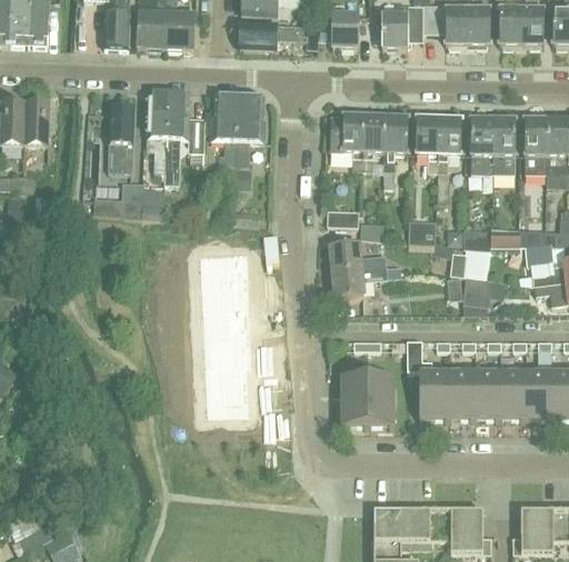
[(0,0),(0,43),(10,44),(12,0),(3,0),(0,0)]
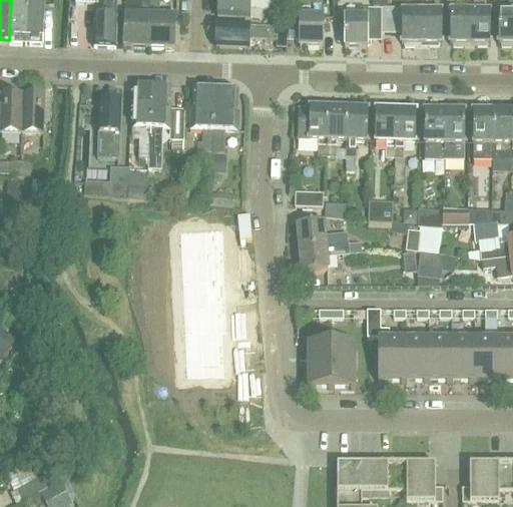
[(25,41),(27,0),(18,0),(11,0),(9,40),(25,41)]
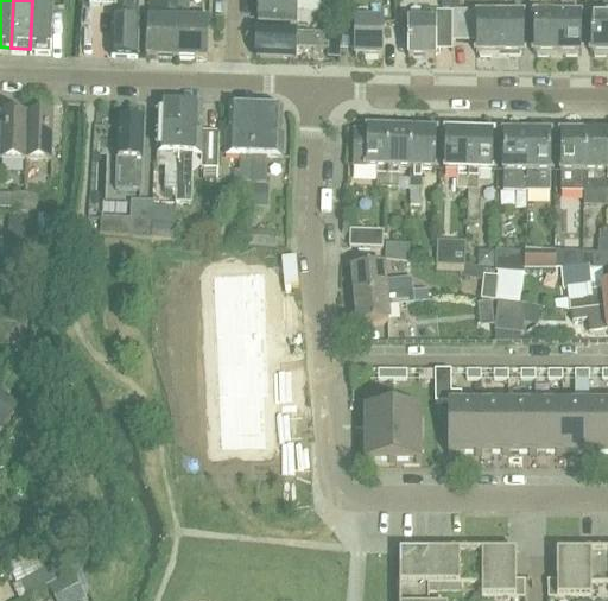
[(32,0),(30,49),(51,50),(54,2),(44,1),(44,0),(32,0)]
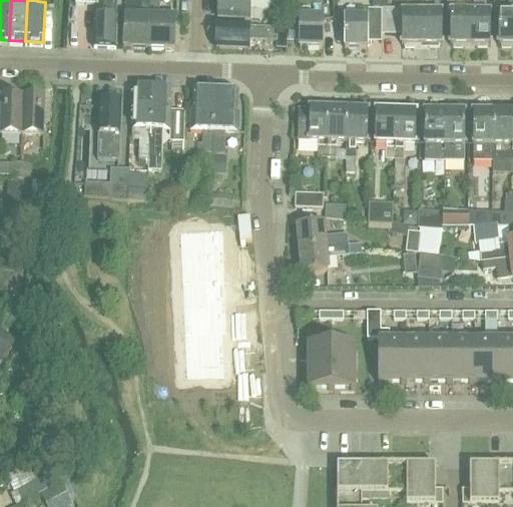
[(94,43),(115,44),(116,0),(103,0),(103,12),(95,12),(94,43)]
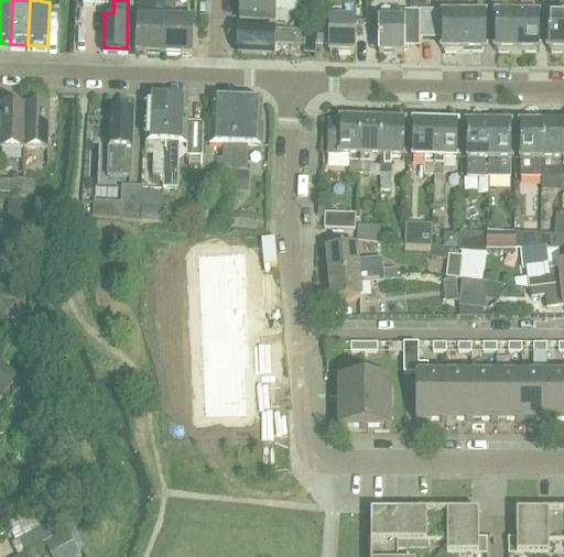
[(164,50),(165,0),(155,0),(154,12),(138,11),(136,48),(164,50)]
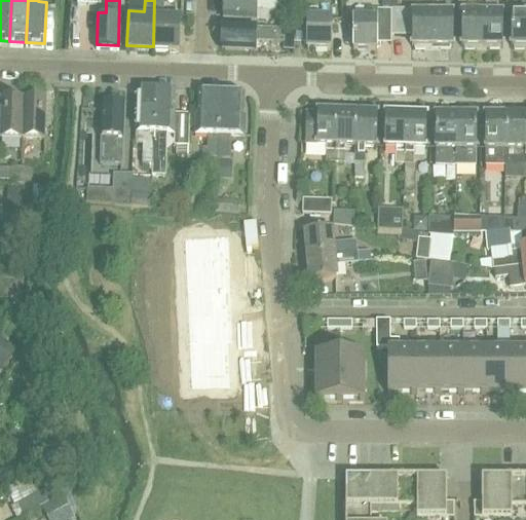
[(154,0),(153,46),(179,47),(181,12),(163,12),(164,0),(154,0)]
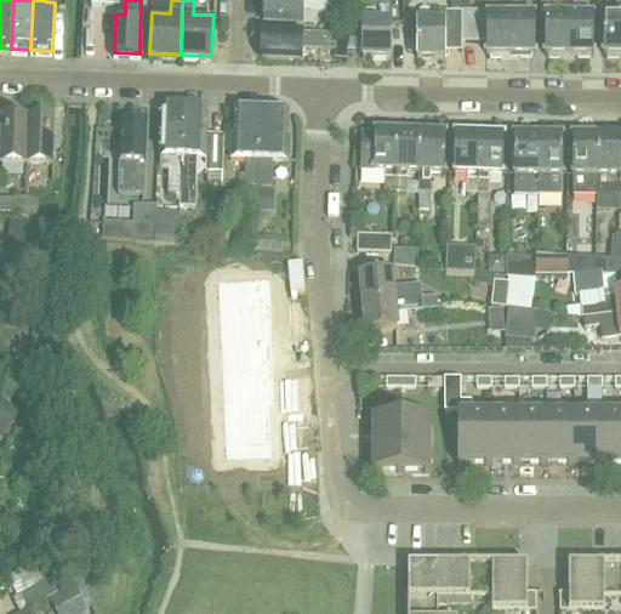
[(315,18),(317,9),(329,9),(330,0),(263,0),(263,16),(315,18)]
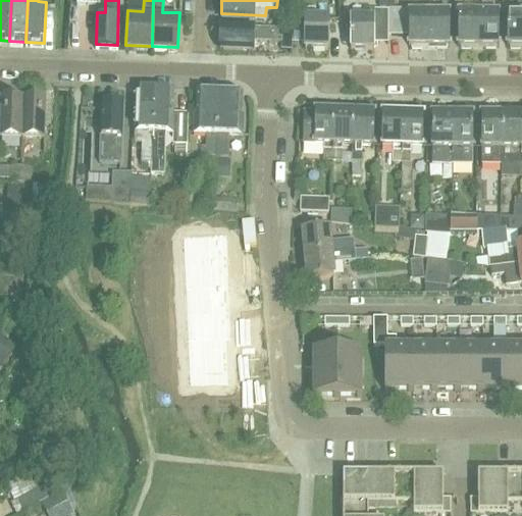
[(520,41),(521,41),(521,0),(519,0),(519,8),(507,8),(507,41),(510,41),(510,44),(520,44),(520,41)]
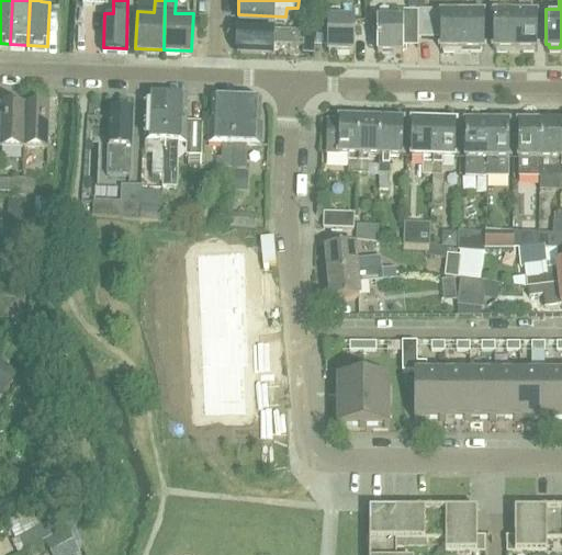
[(461,44),(462,4),(445,4),(445,9),(439,9),(439,44),(442,44),(442,47),(453,47),(453,44),(461,44)]
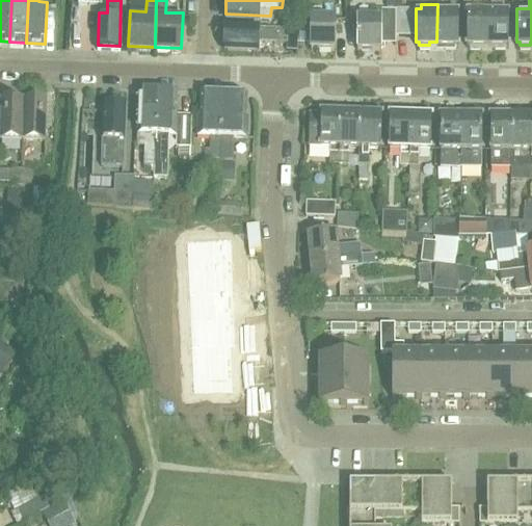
[(437,4),(436,42),(444,42),(444,45),(454,45),(454,42),(457,42),(457,8),(453,8),(453,4),(437,4)]
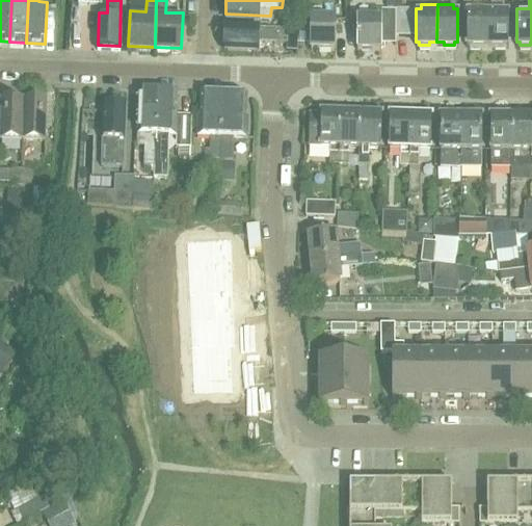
[(300,5),(298,32),(308,32),(308,41),(311,41),(311,45),(335,46),(335,14),(321,14),(321,5),(300,5)]
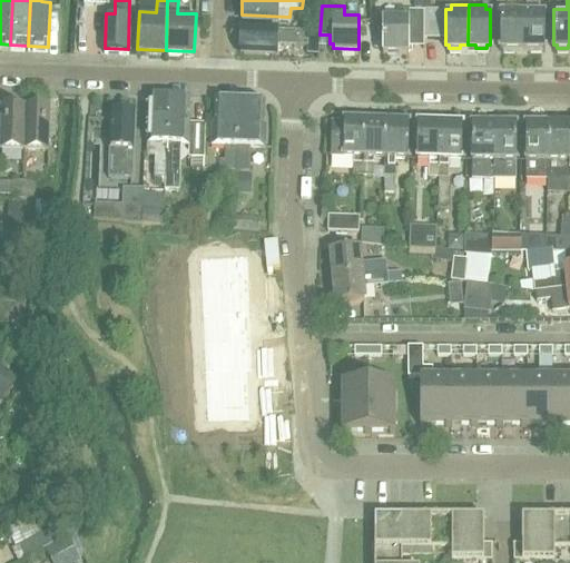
[(424,37),(424,33),(424,6),(396,6),(396,16),(383,16),(382,49),(409,49),(409,43),(412,43),(412,37),(424,37)]
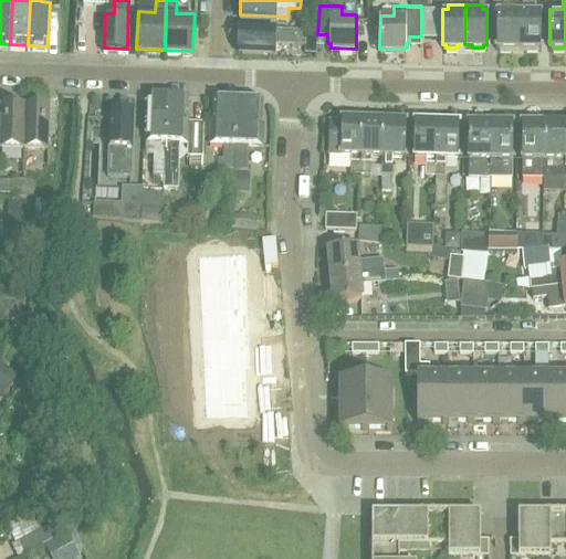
[(519,44),(520,6),(502,6),(502,9),(496,9),(496,44),(500,44),(500,48),(510,48),(510,44),(519,44)]
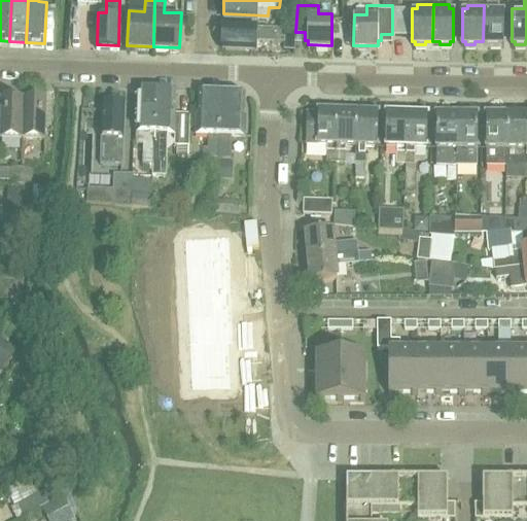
[(484,5),(483,41),(490,41),(490,44),(499,44),(499,41),(503,41),(503,8),(499,8),(499,5),(484,5)]
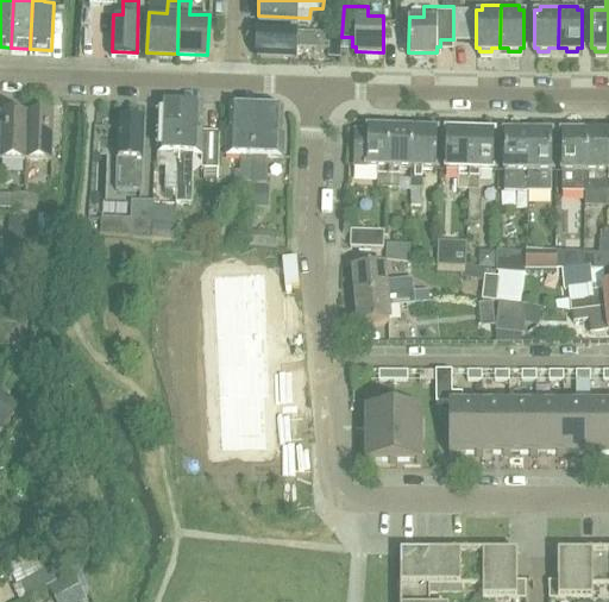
[(255,38),(255,46),(257,48),(257,51),(294,54),(294,43),(328,44),(328,38),(339,39),(339,25),(325,24),(325,29),(258,25),(258,36),(255,38)]
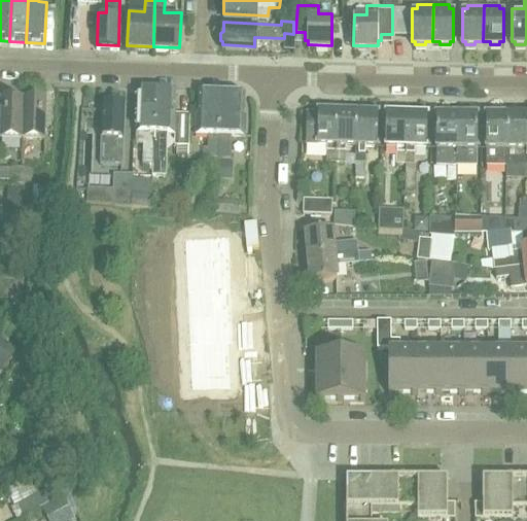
[(153,152),(157,89),(138,88),(136,140),(144,140),(143,161),(152,162),(153,154),(153,152)]
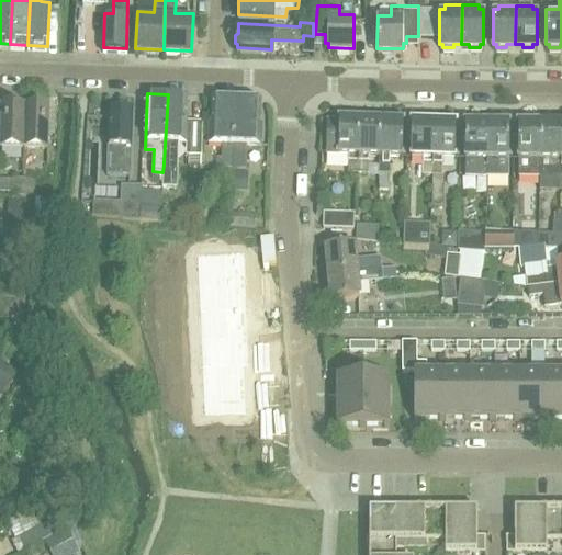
[(187,117),(188,94),(168,94),(164,162),(164,165),(163,172),(163,183),(177,183),(178,139),(187,139),(187,151),(189,151),(202,153),(203,119),(187,117)]
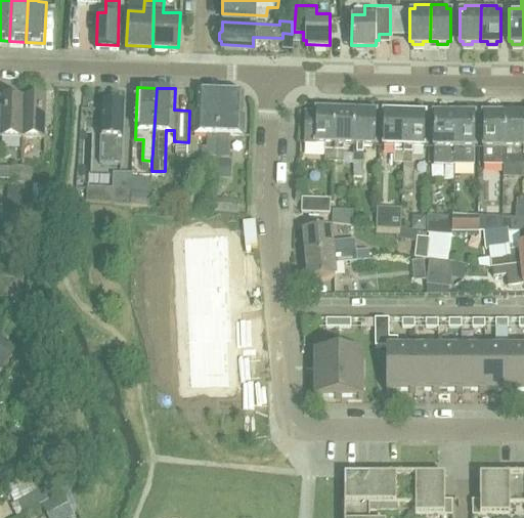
[(216,168),(216,153),(219,89),(199,89),(198,111),(195,111),(194,130),(208,130),(206,167),(216,168)]
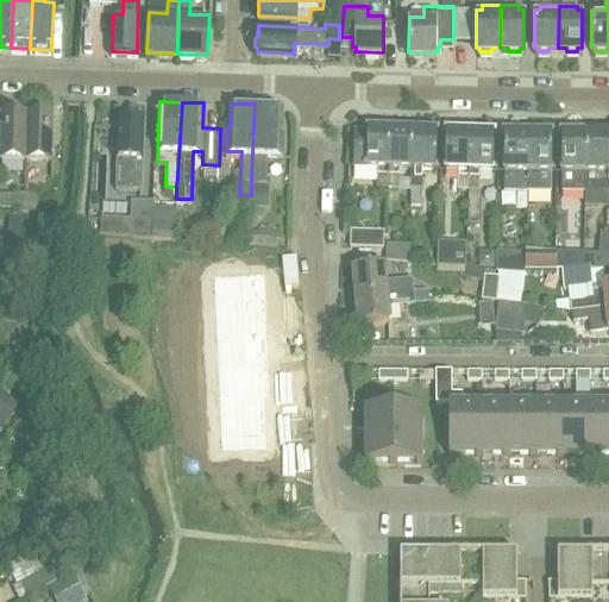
[(251,177),(267,179),(268,152),(284,152),(284,130),(282,130),(283,105),(255,104),(251,177)]
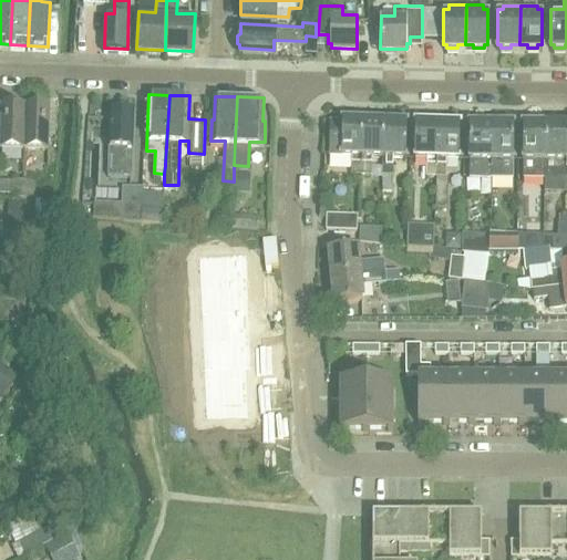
[(0,143),(24,144),(26,101),(1,100),(0,140),(0,143)]
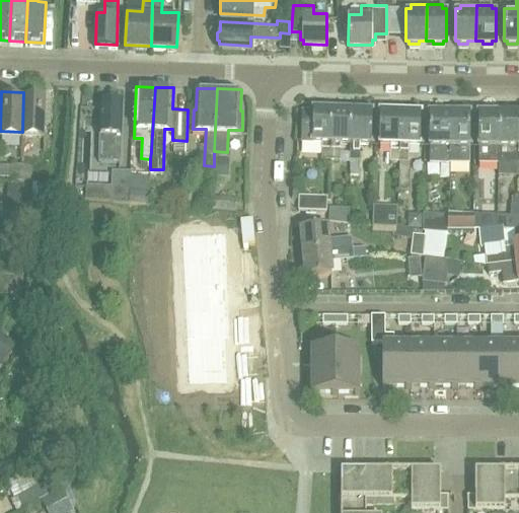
[(23,92),(22,132),(43,133),(45,93),(23,92)]
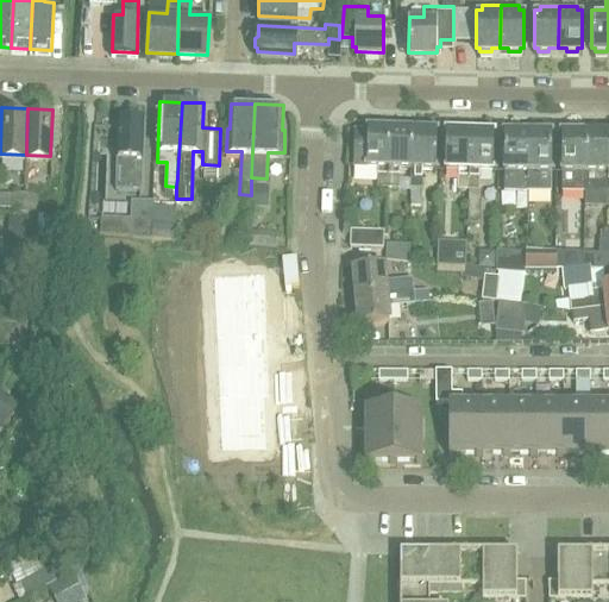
[(143,186),(144,117),(119,117),(117,185),(143,186)]
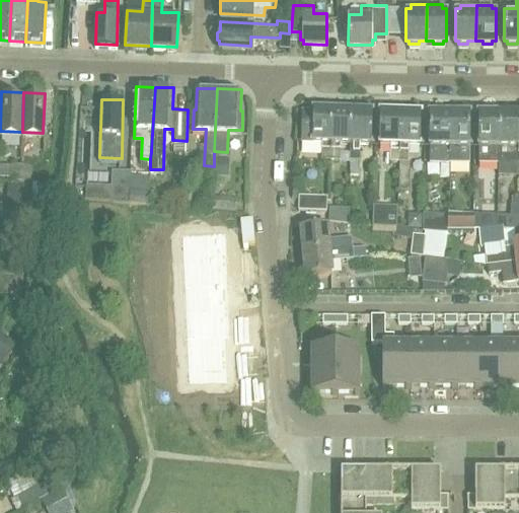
[(330,155),(331,106),(329,106),(329,103),(319,103),(319,106),(313,106),(313,111),(302,110),(301,138),(322,139),(321,155),(330,155)]
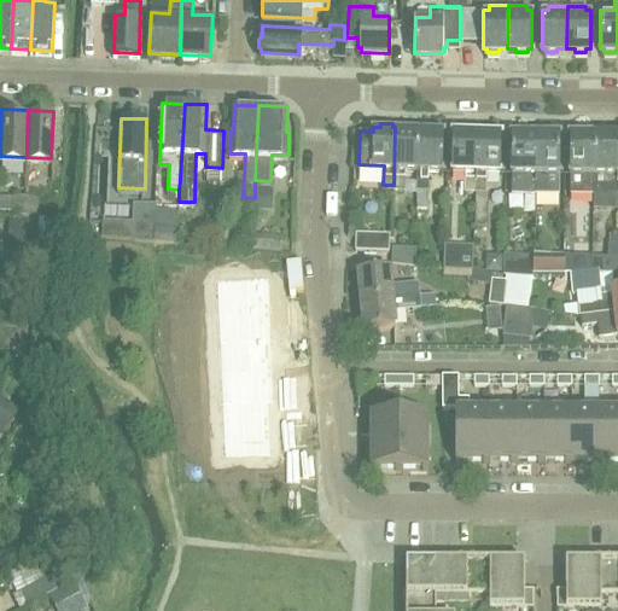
[(418,167),(419,128),(417,128),(417,124),(404,124),(404,127),(395,127),(394,185),(404,186),(404,167),(418,167)]
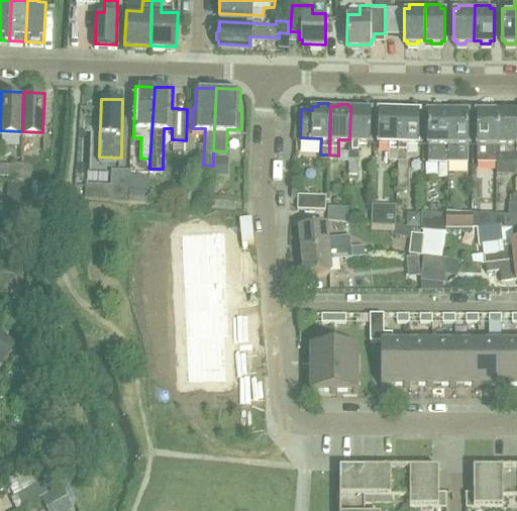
[(350,107),(349,139),(348,156),(357,156),(358,139),(370,139),(371,108),(368,107),(368,105),(357,104),(357,107),(350,107)]
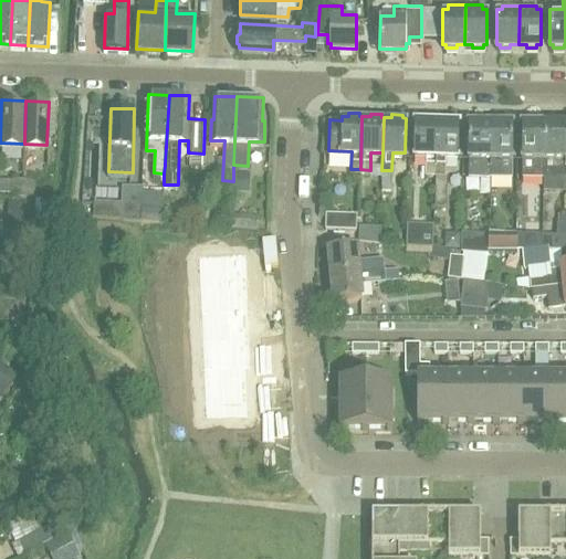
[(436,171),(438,119),(430,118),(431,115),(419,115),(419,118),(415,118),(413,153),(427,154),(427,171),(436,171)]
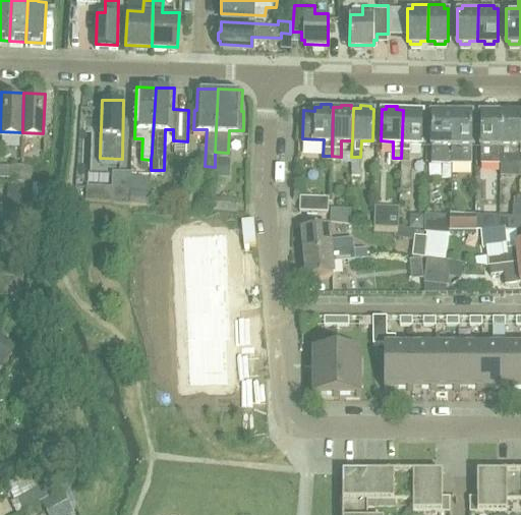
[(403,110),(401,158),(410,159),(411,141),(421,142),(423,110),(419,110),(419,107),(409,107),(409,110),(403,110)]
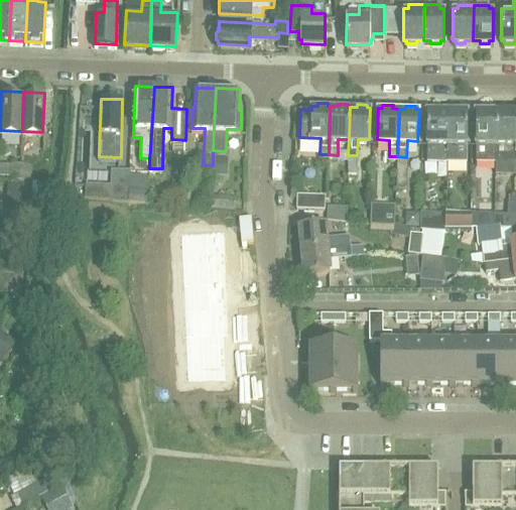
[(496,157),(496,110),(489,110),(489,106),(479,106),(479,109),(476,109),(476,141),(478,141),(478,157),(496,157)]
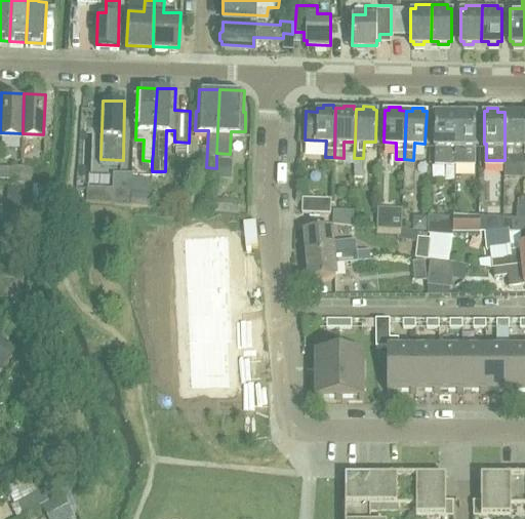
[(454,160),(454,111),(448,111),(448,109),(438,109),(438,111),(435,111),(434,144),(434,160),(445,159),(454,160)]
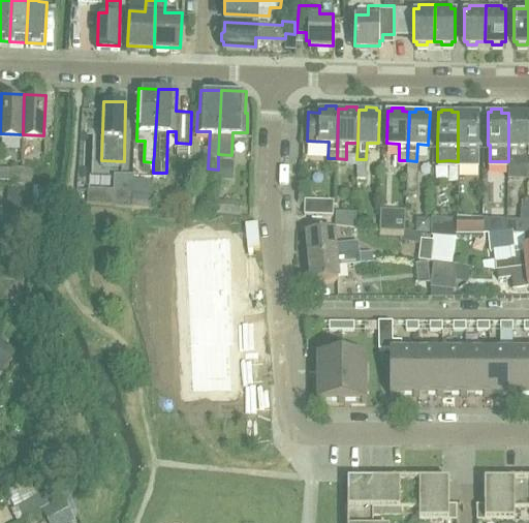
[(479,161),(479,145),(479,113),(475,113),(475,110),(465,110),(465,113),(458,112),(458,161),(479,161)]
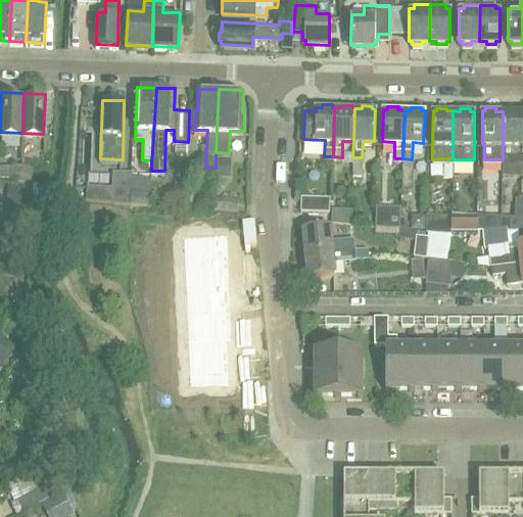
[(522,159),(522,111),(516,111),(516,108),(505,108),(505,111),(503,111),(503,159),(522,159)]
